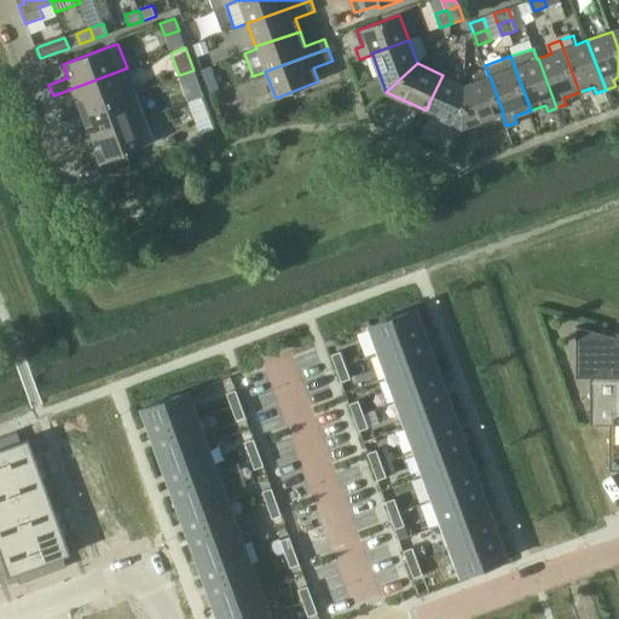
[(81,114),(136,93),(127,68),(53,96),(57,106),(76,99),(81,114)]
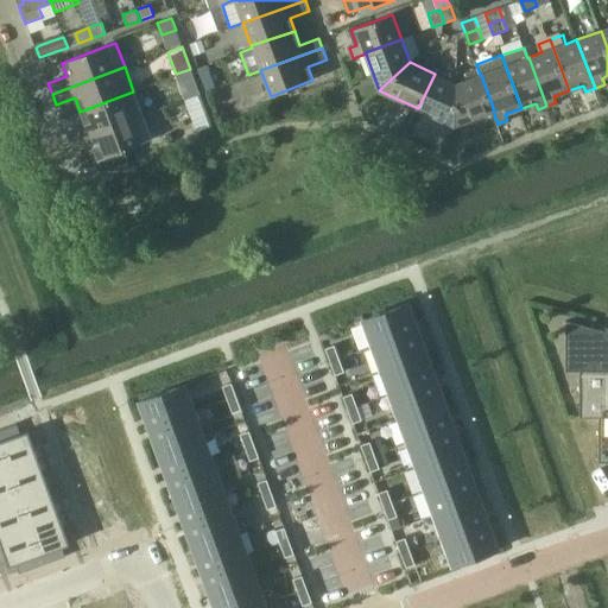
[(183,93),(197,88),(190,70),(177,76),(183,93)]
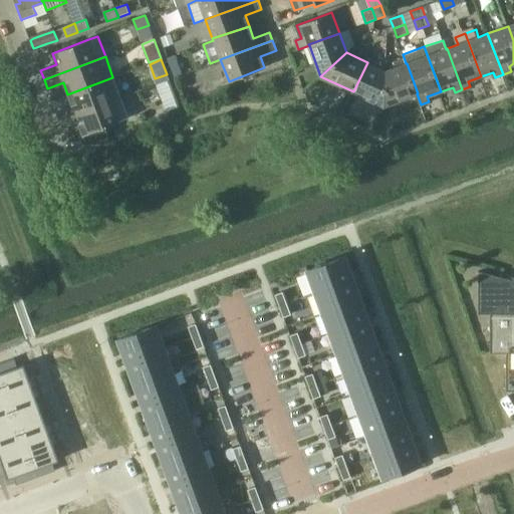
[(384,105),(387,71),(367,62),(353,91),(384,105)]
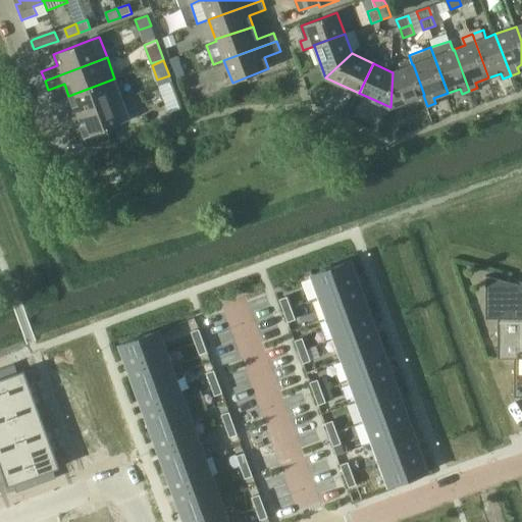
[(393,72),(390,107),(423,95),(424,95),(413,64),(412,64),(401,68),(393,72)]
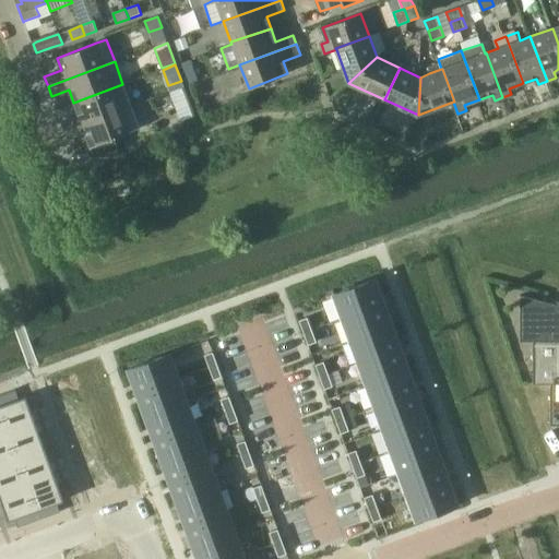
[(64,130),(131,106),(122,84),(73,103),(78,115),(61,121),(64,130)]
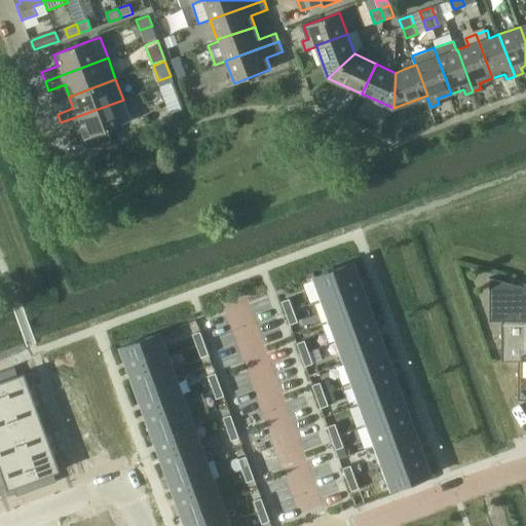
[(168,112),(181,108),(172,82),(159,87),(168,112)]
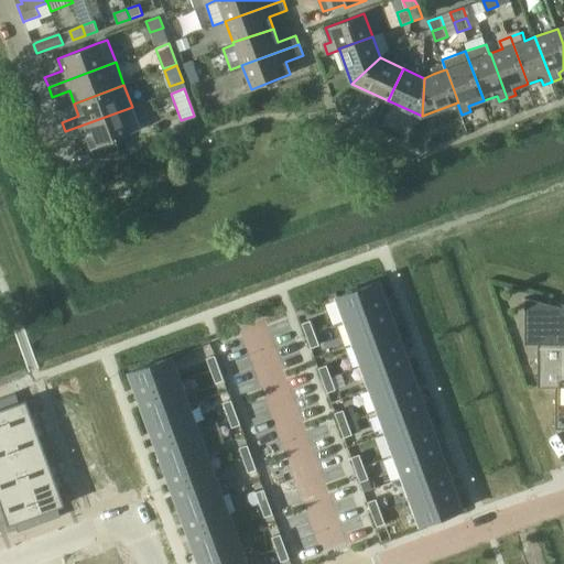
[(132,107),(65,131),(69,141),(86,136),(96,161),(120,151),(116,139),(131,133),(140,130),(132,107)]
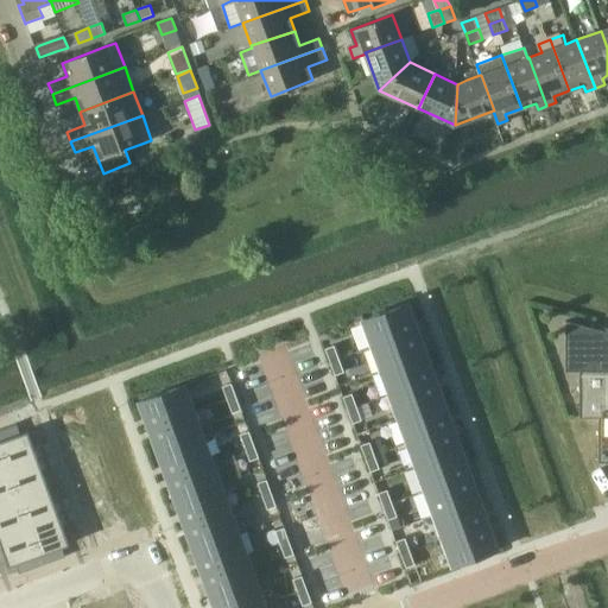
[(125,191),(140,187),(135,173),(120,179),(125,191)]
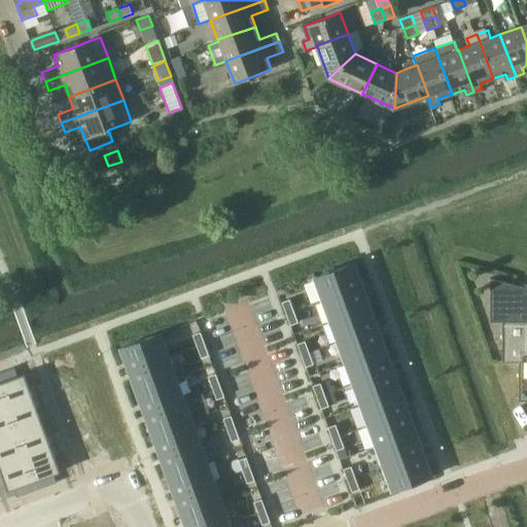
[(356,265),(314,279),(322,301),(363,285),(356,265)]
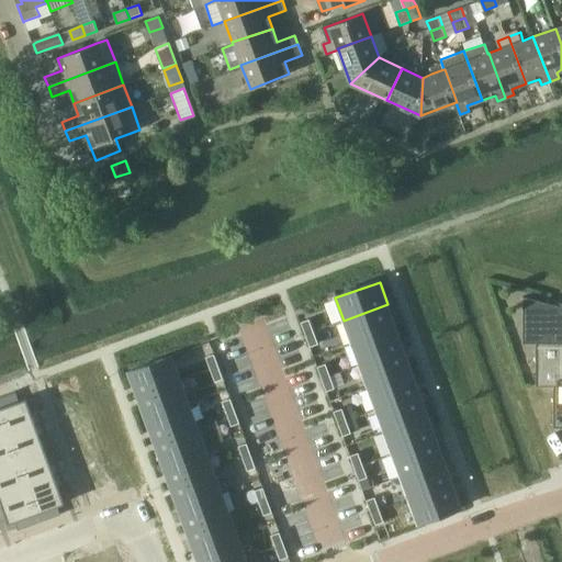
[(561,427),(561,307),(534,300),(521,298),(521,328),(521,343),(535,344),(535,386),(552,386),(552,427),(561,427)]
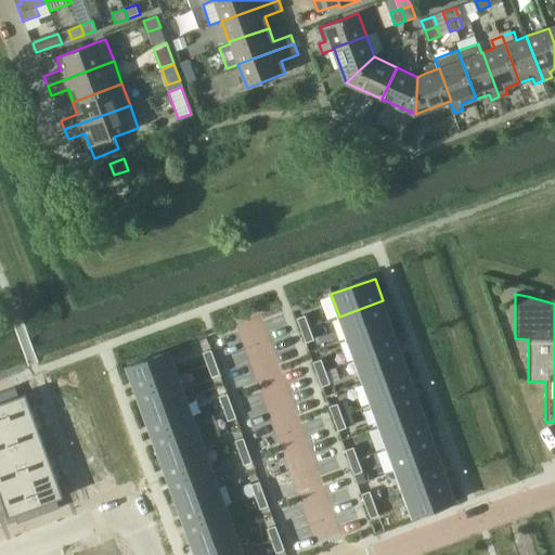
[(383,300),(339,317),(347,338),(391,323),(383,300)]
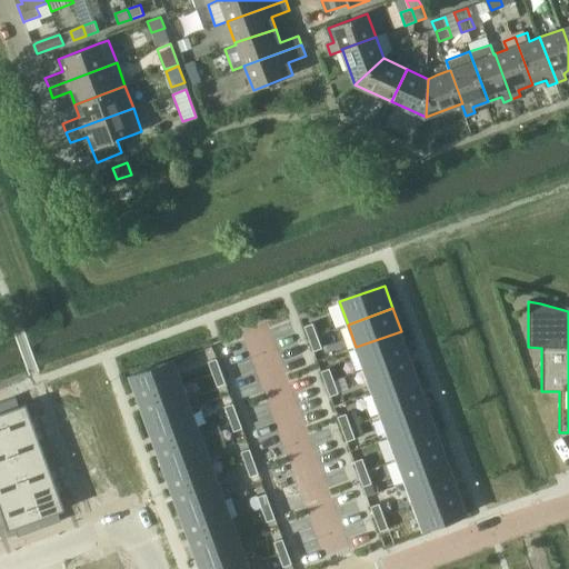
[(312,322),(306,326),(310,338),(318,336),(312,322)]
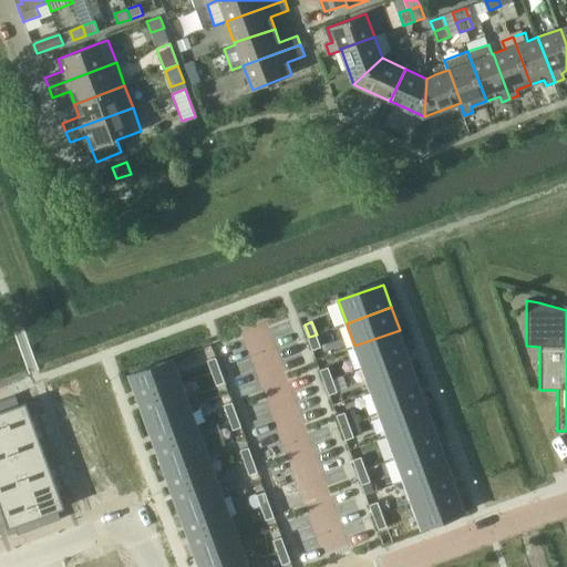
[(400,330),(354,346),(363,369),(408,352),(400,330)]
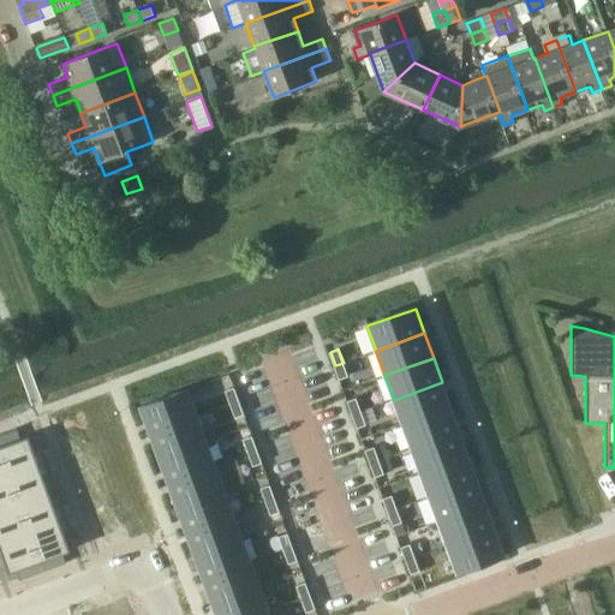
[(344,363),(335,365),(340,380),(348,376),(344,363)]
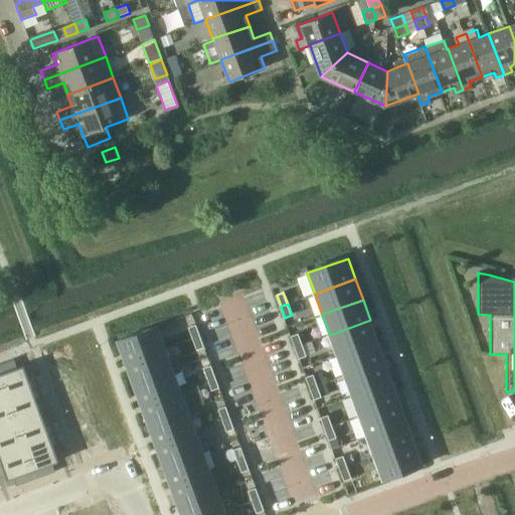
[(370,320),(330,335),(337,355),(377,340),(370,320)]
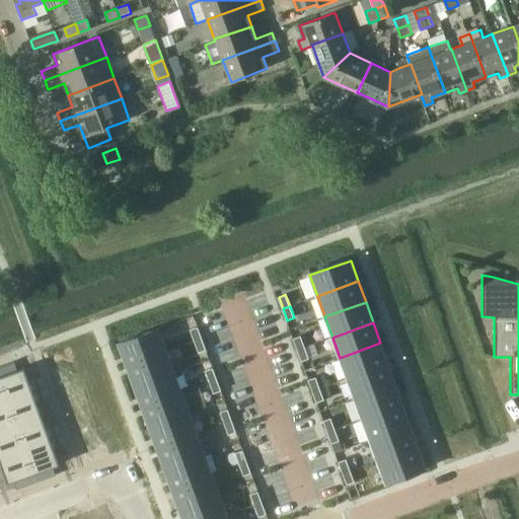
[(198,326),(191,328),(195,341),(202,338),(198,326)]
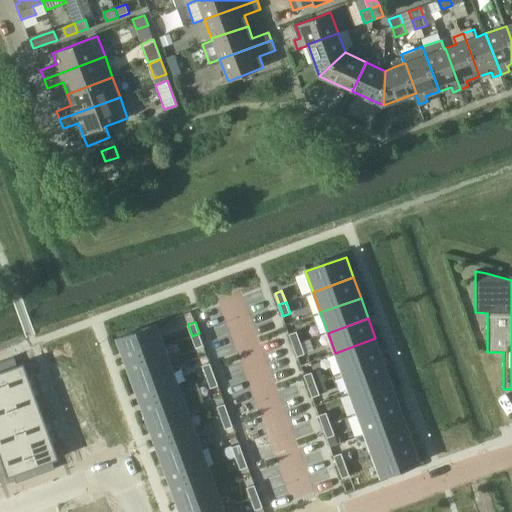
[(158,325),(118,339),(125,360),(166,345),(158,325)]
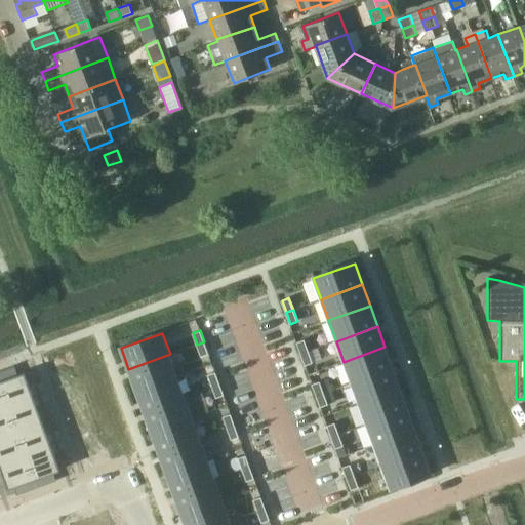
[(304,339),(296,342),(300,354),(308,352),(304,339)]
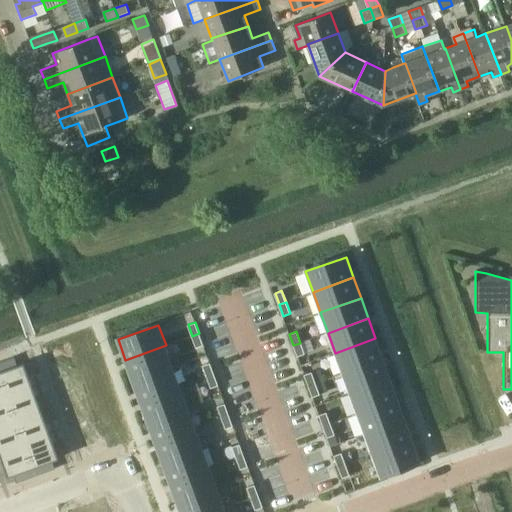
[(199,333),(192,336),(196,347),(203,345),(199,333)]
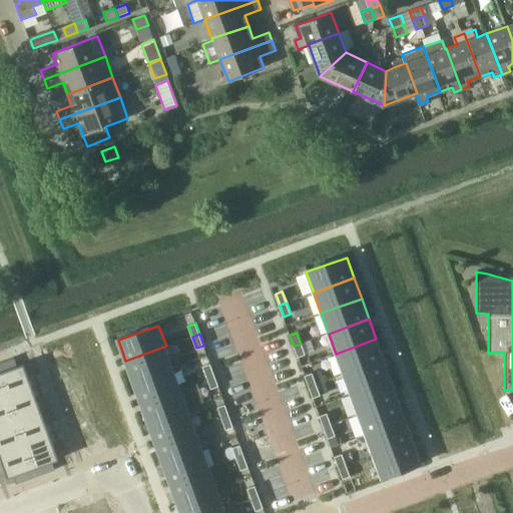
[(376,339),(336,354),(343,375),(384,360),(376,339)]
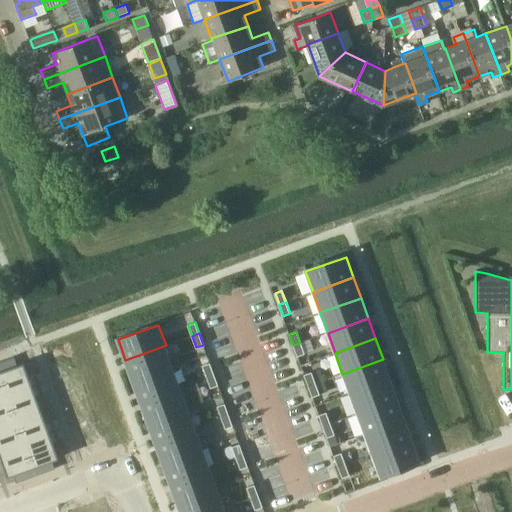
[(300,343),(293,345),(298,356),(305,354),(300,343)]
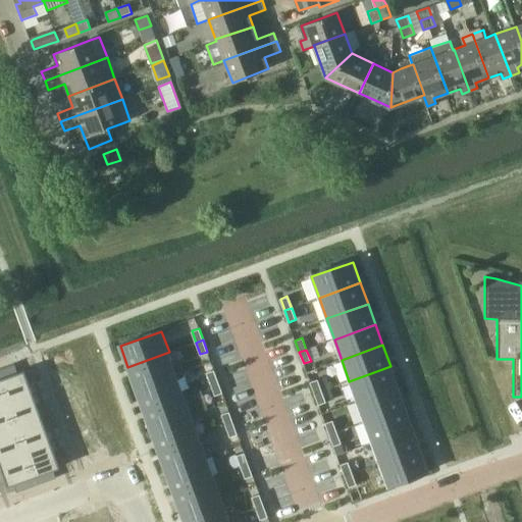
[(169,352),(127,367),(136,387),(176,373),(169,352)]
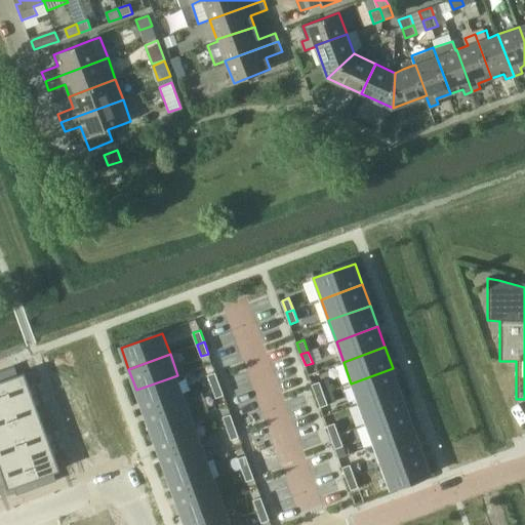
[(14,366),(4,369),(7,377),(17,374),(14,366)]
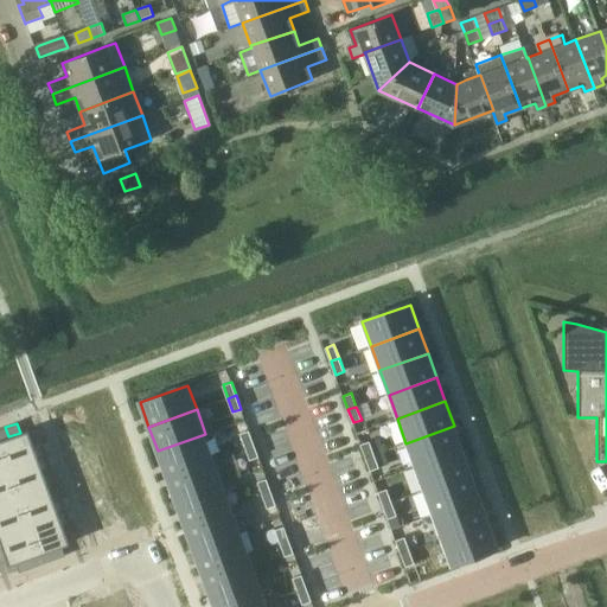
[(454,426),(406,443),(415,467),(462,449),(454,426)]
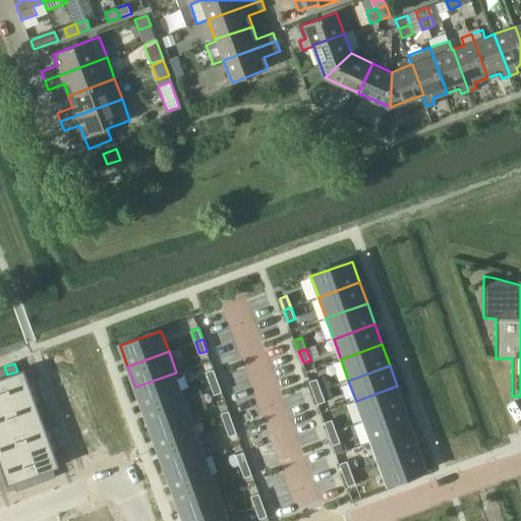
[(23,369),(0,377),(0,384),(7,403),(32,394),(23,369)]
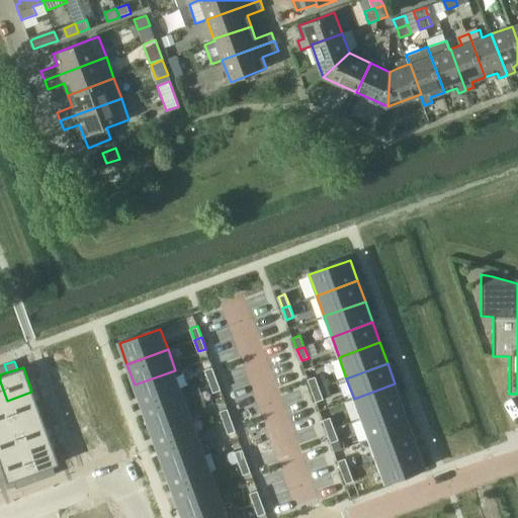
[(212,367),(205,369),(209,381),(217,378),(212,367)]
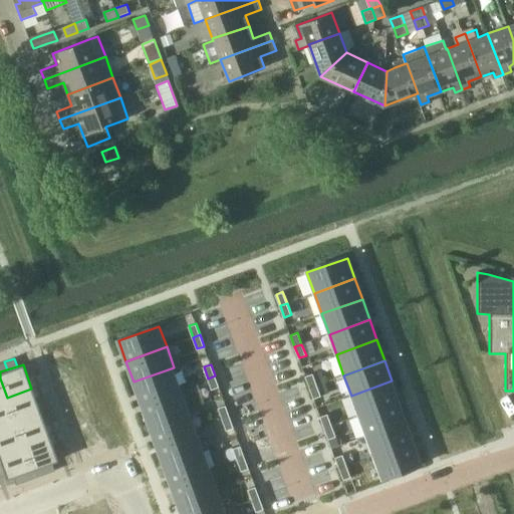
[(174,367),(134,381),(141,403),(182,388),(174,367)]
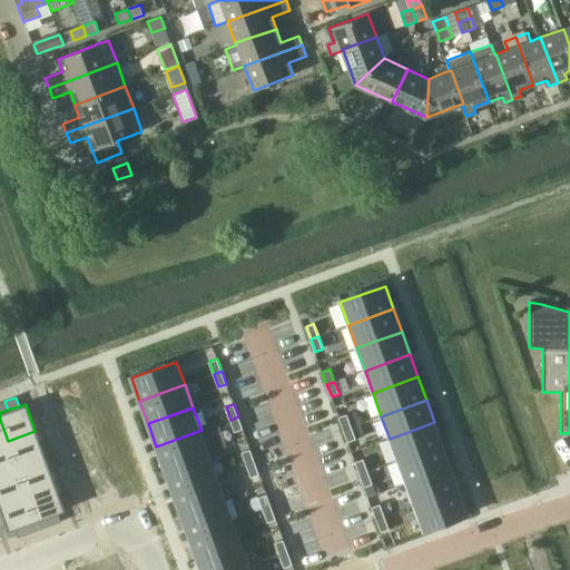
[(346,414),(338,418),(343,430),(351,426),(346,414)]
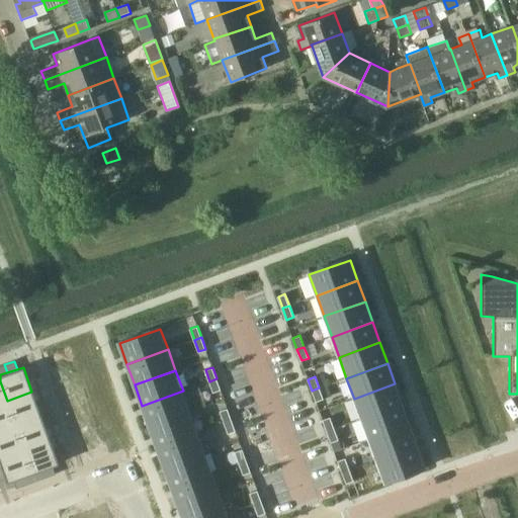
[(217,378),(209,381),(213,393),(221,390),(217,378)]
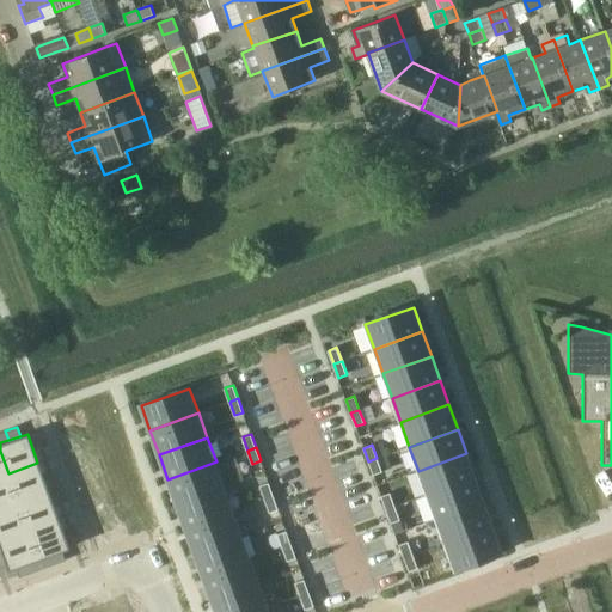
[(466,453),(418,471),(427,495),(476,478),(466,453)]
